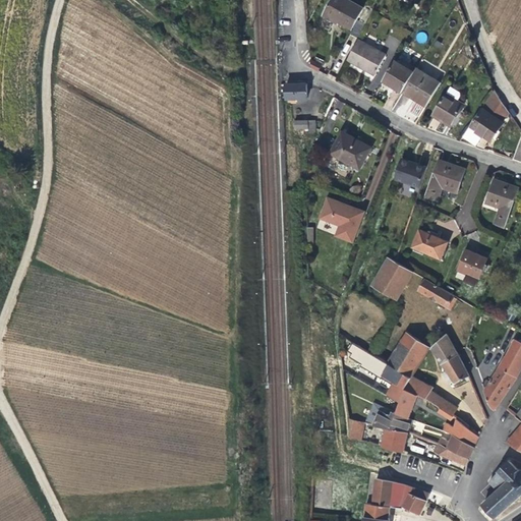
[(352,29),(363,9),(347,0),(332,0),(325,13),(338,21),(352,29)]
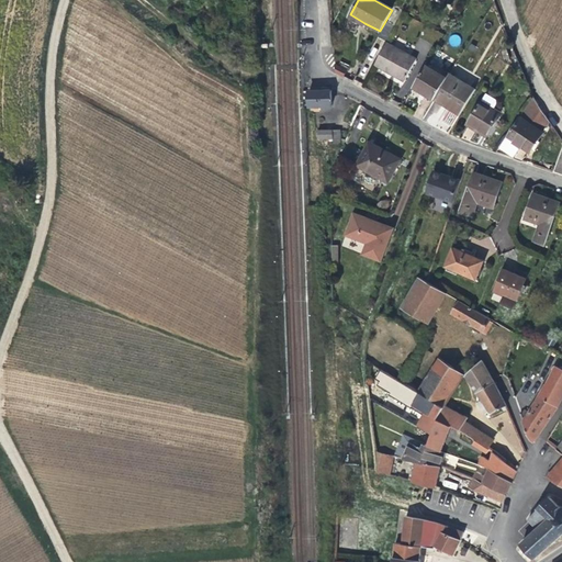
[(364,23),(350,14),(349,18),(360,24),(363,25),(364,23)]
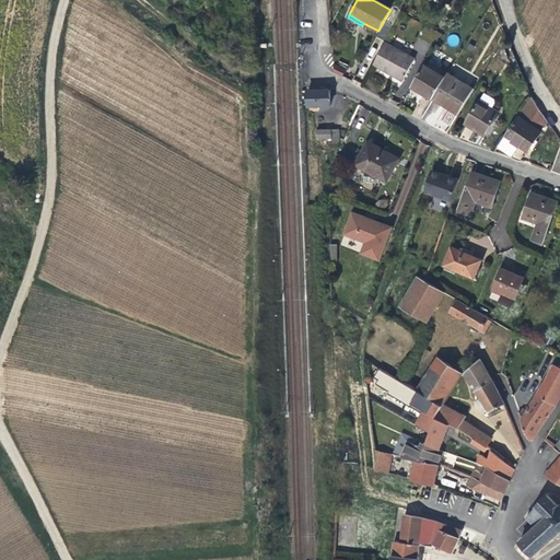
[(456,47),(459,37),(450,34),(446,44),(456,47)]
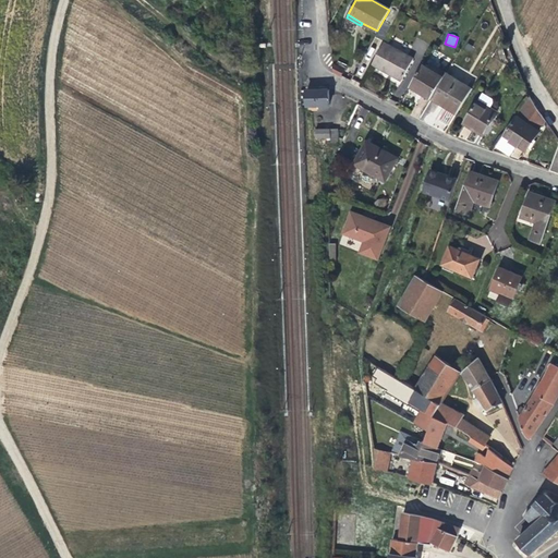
[(414,59),(385,43),(372,64),(390,74),(402,81),(414,59)]
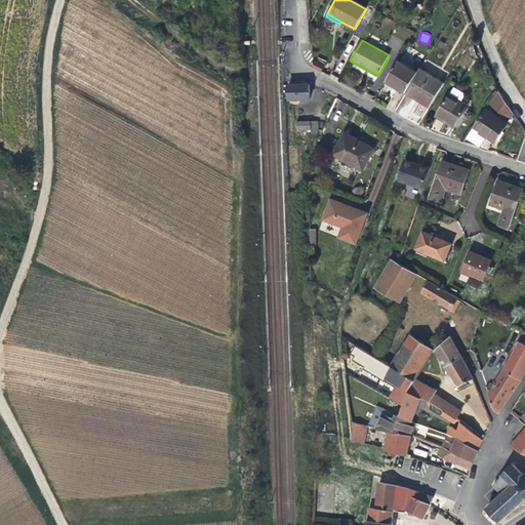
[(321,72),(324,67),(314,61),(314,68),(321,72)]
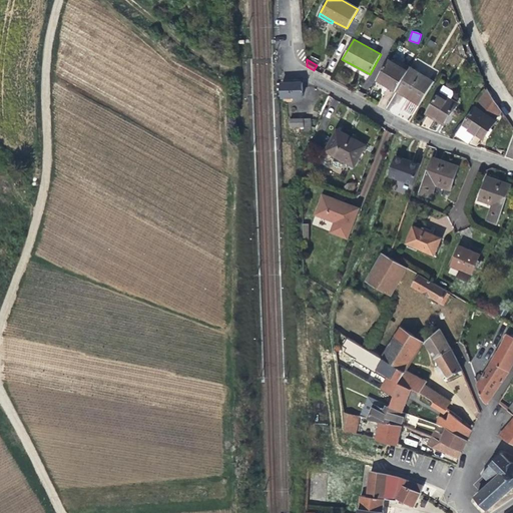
[(409,71),(412,67),(399,59),(397,63),(409,71)]
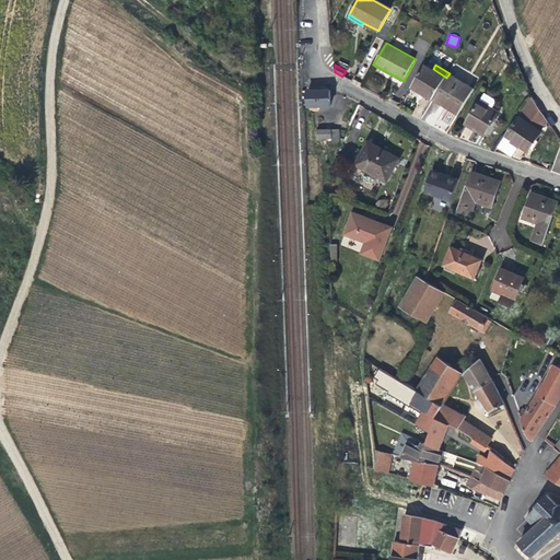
[(438,92),(446,78),(433,69),(426,66),(413,86),(421,92),(433,98),(438,92)]
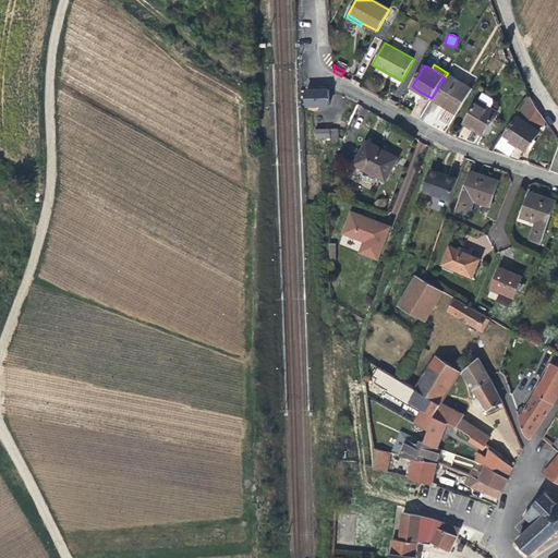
[(473,88),(448,73),(445,77),(436,92),(443,96),(440,100),(448,106),(459,112),(473,88)]
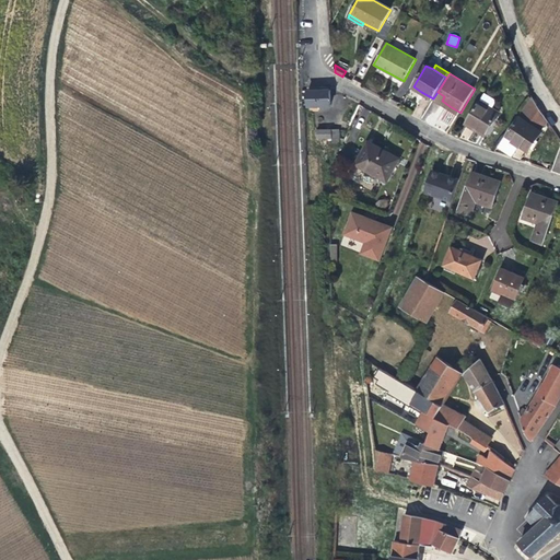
[(330,98),(330,90),(308,91),(308,106),(310,106),(310,112),(318,112),(318,106),(330,105),(330,98)]
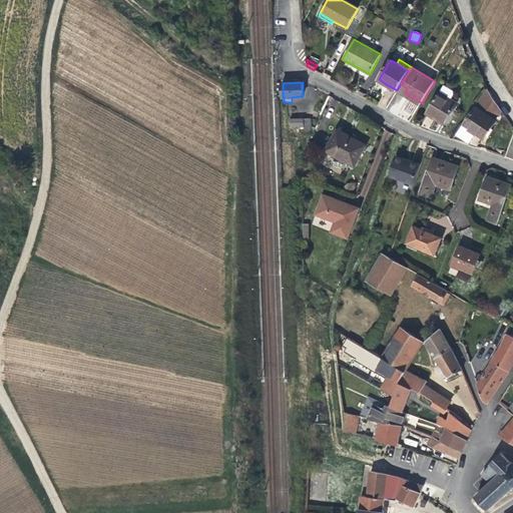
[(405,92),(407,88),(401,84),(397,90),(403,94),(421,105),(422,103),(412,97),(405,92)]
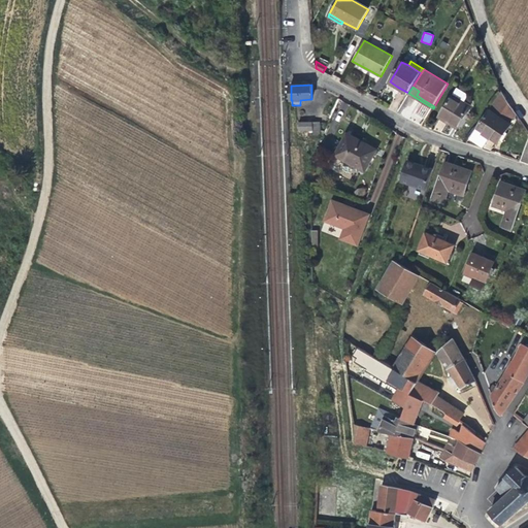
[(463,119),(471,106),(464,102),(467,98),(467,94),(458,89),(453,96),(439,117),(455,126),(461,118),(463,119)]
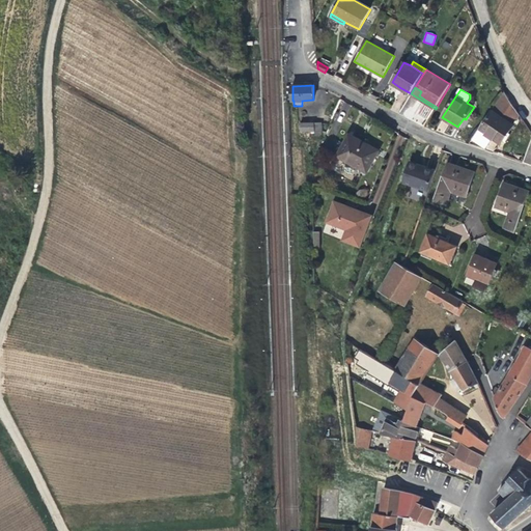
[(501,144),(513,126),(512,124),(519,114),(505,92),(492,111),(479,130),(469,143),(485,149),(490,143),(493,139),(501,144)]
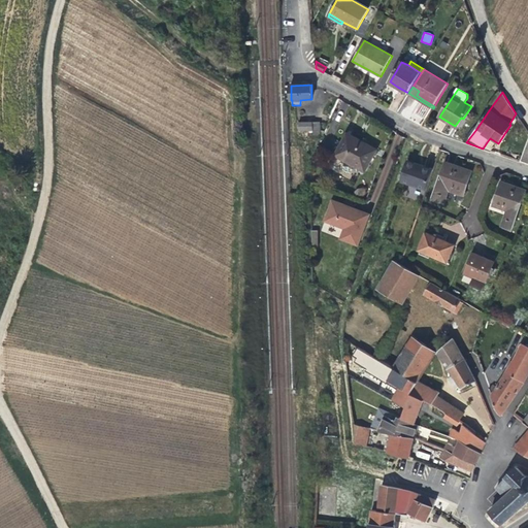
[(423,123),(429,106),(396,94),(390,110),(423,123)]
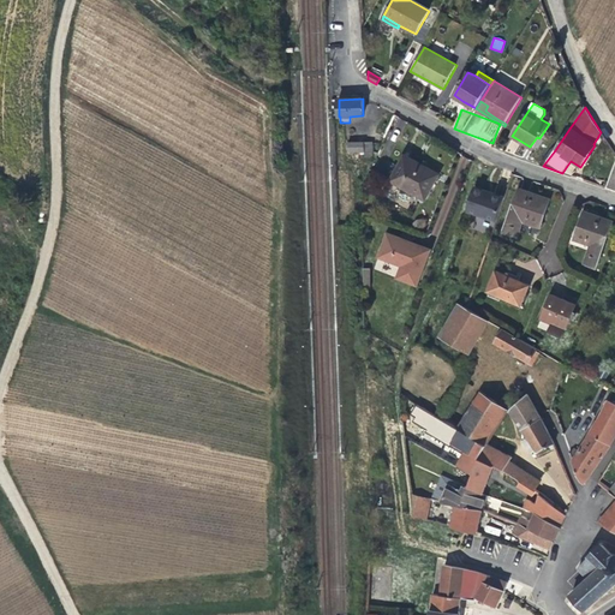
[(365,153),(364,142),(348,143),(348,153),(365,153)]
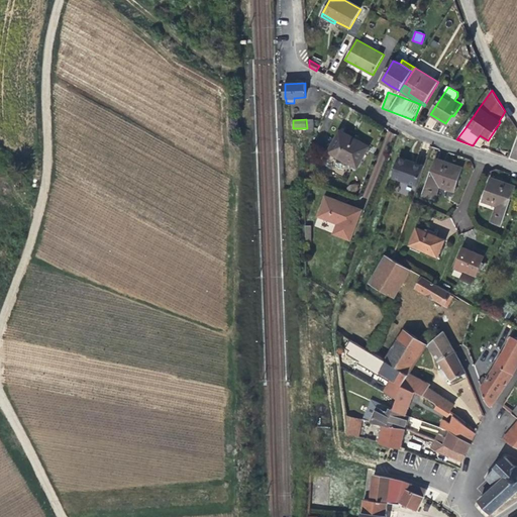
[(357,168),(370,146),(349,136),(347,139),(338,134),(328,152),(357,168)]
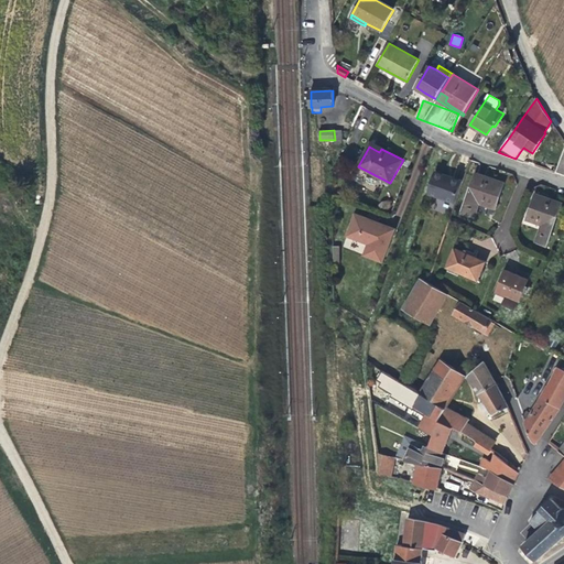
[(455,203),(463,182),(448,177),(435,172),(429,194),(455,203)]
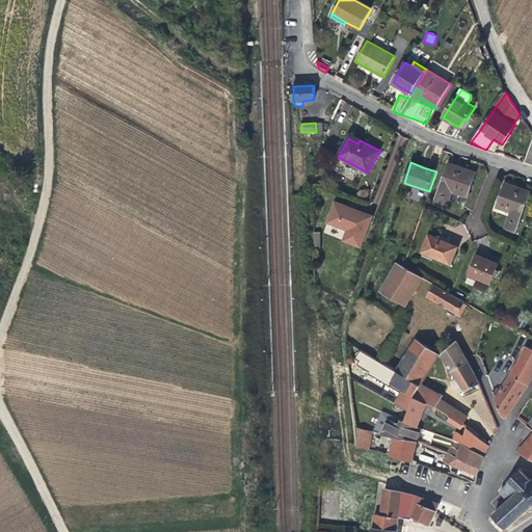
[(469,194),(475,177),(476,174),(474,173),(449,164),(436,201),(447,205),(452,190),(454,185),(458,186),(457,190),(469,194)]
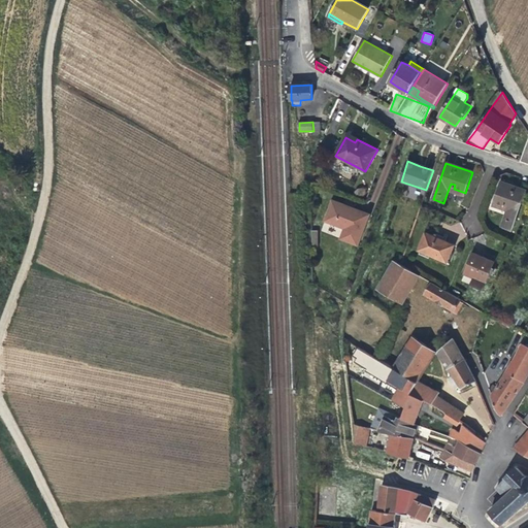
[(513,230),(526,191),(501,182),(497,195),(494,203),(505,206),(506,204),(510,205),(508,210),(502,226),(513,230)]
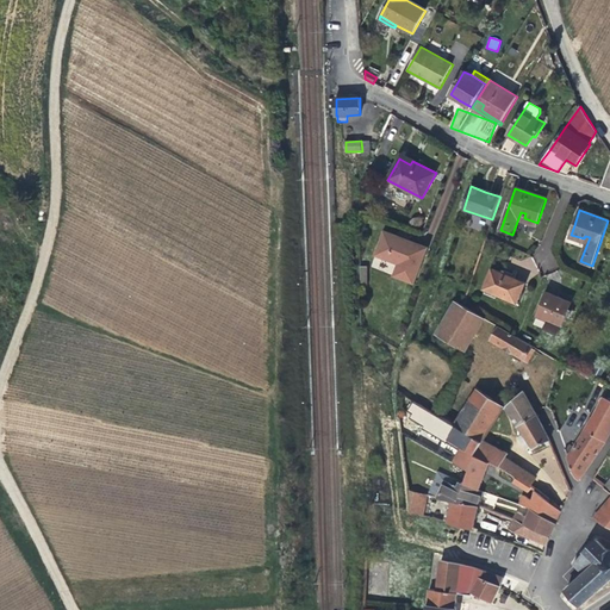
[(537,223),(524,218),(526,213),(521,212),(518,218),(518,219),(531,224),(536,226),(537,223)]
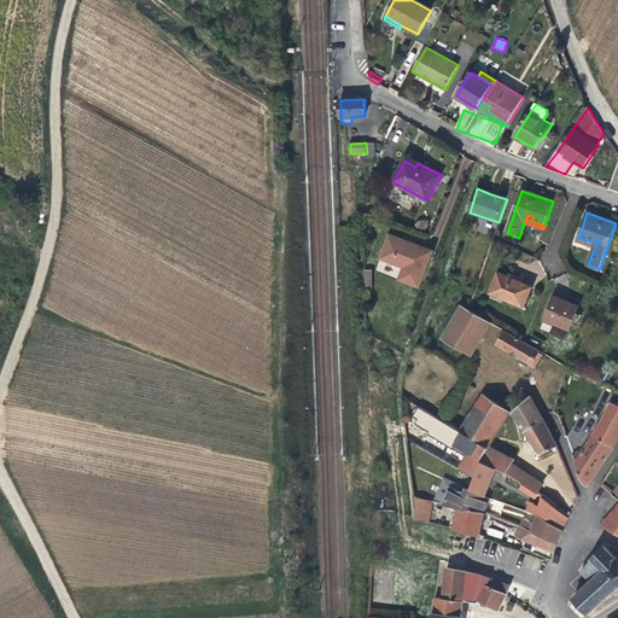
[(414,292),(432,257),(424,254),(390,237),(379,261),(401,272),(395,283),(414,292)]
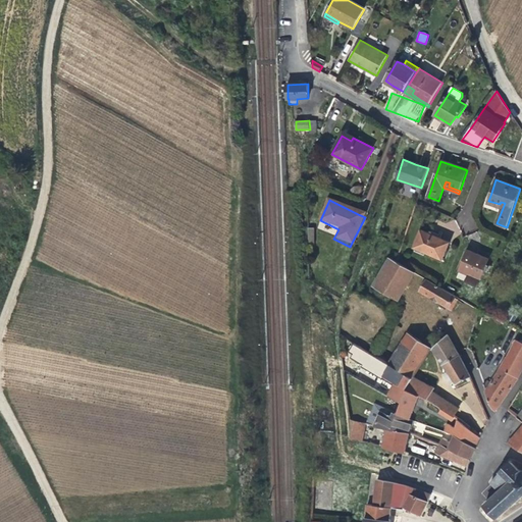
[(442,259),(450,243),(447,241),(421,230),(414,248),(442,259)]
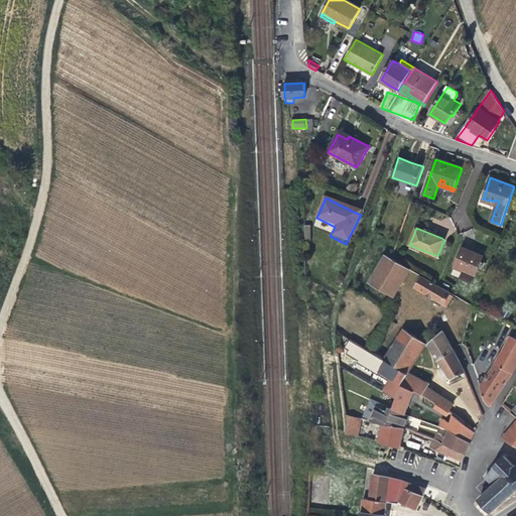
[(473,282),(484,256),(464,248),(453,274),(473,282)]
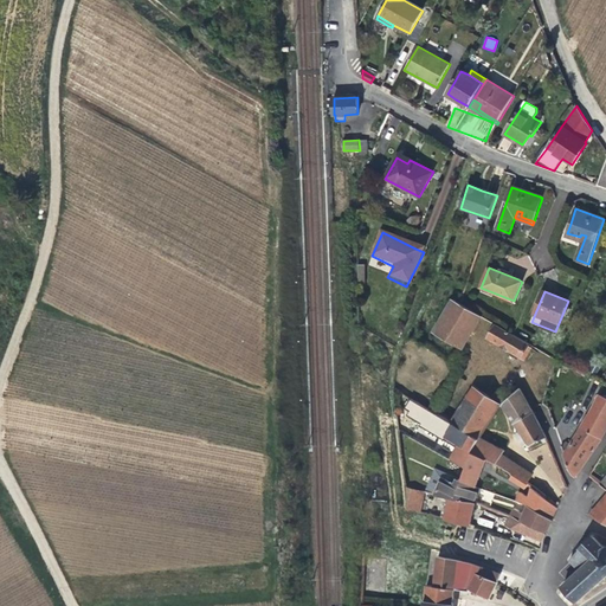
[(476,324),(481,316),(459,303),(453,300),(433,333),(462,349),(476,324)]
